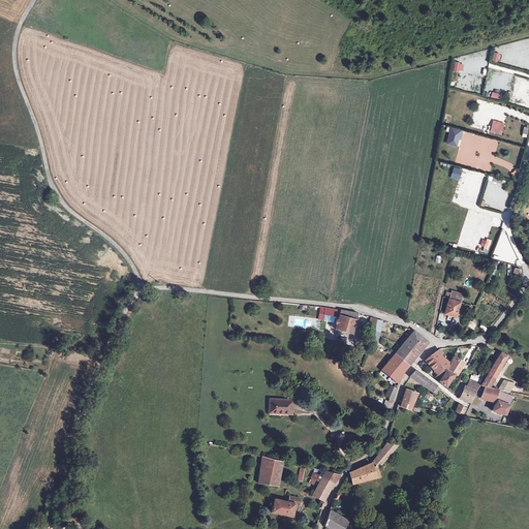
[(455,62),(454,71),(463,72),(464,63),(455,62)]
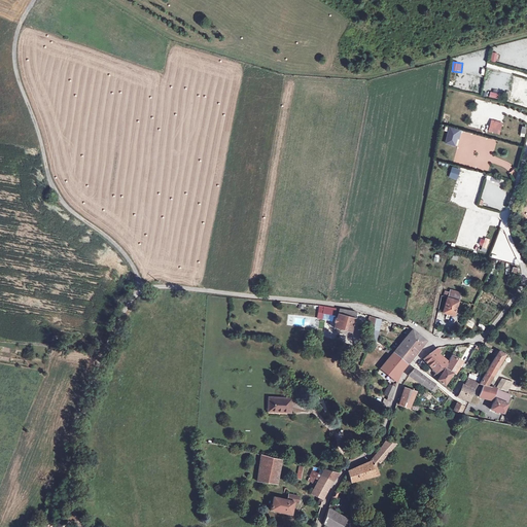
[(480,77),(482,70),(473,68),(471,76),(480,77)]
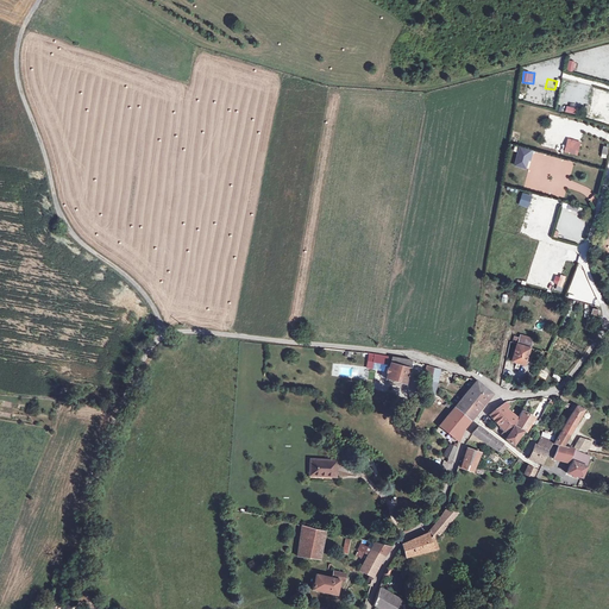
[(564,152),(578,156),(582,144),(573,143),(566,142),(564,152)]
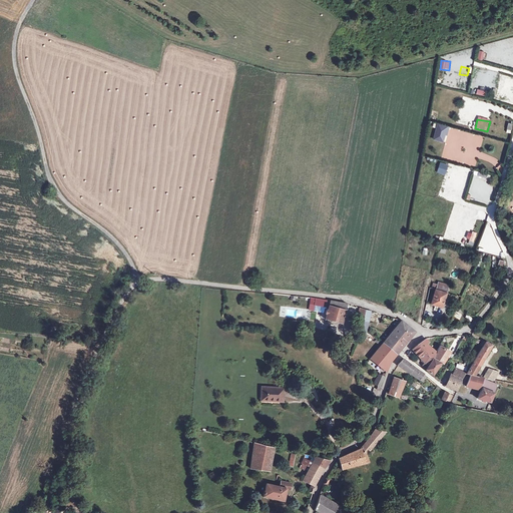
[(437,128),(434,139),(445,142),(449,126),(434,122),(433,127),(437,128)]
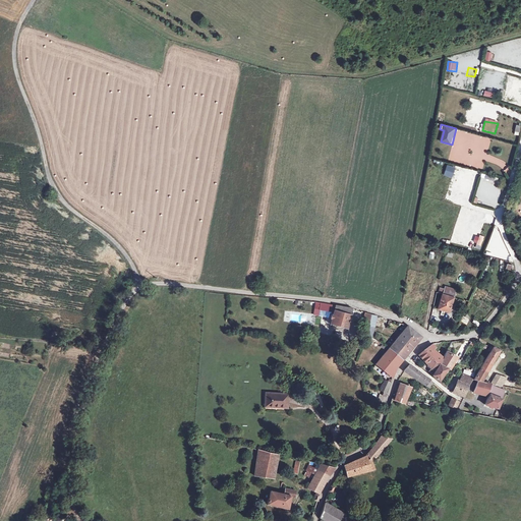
[(444,175),(452,178),(456,167),(447,165),(444,175)]
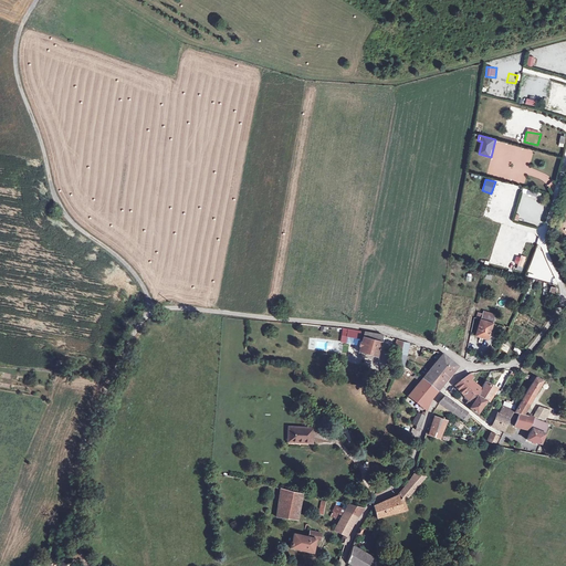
[(515,201),(519,186),(495,180),(494,185),(499,186),(498,190),(503,191),(502,196),(498,195),(498,197),(503,198),(515,201)]
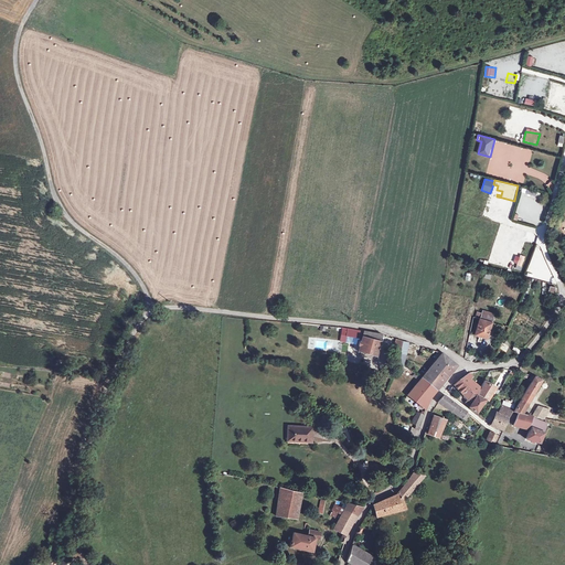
[(516,269),(522,270),(525,256),(520,255),(516,269)]
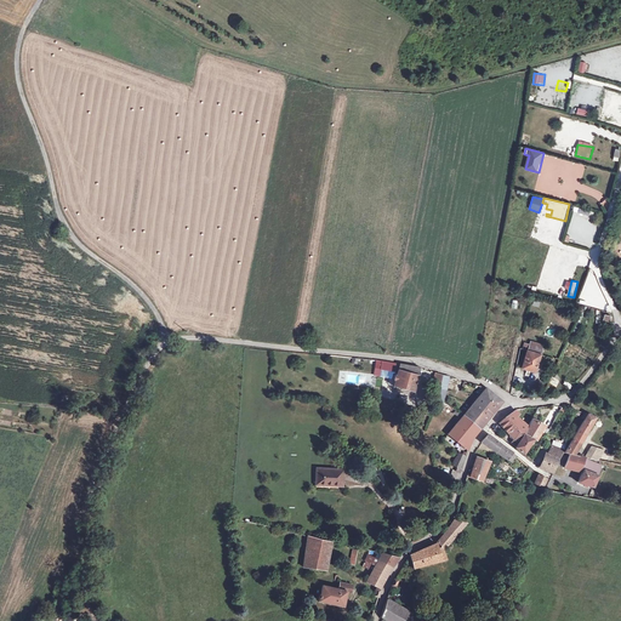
[(529,342),(523,366),(537,370),(543,347),(529,342)]
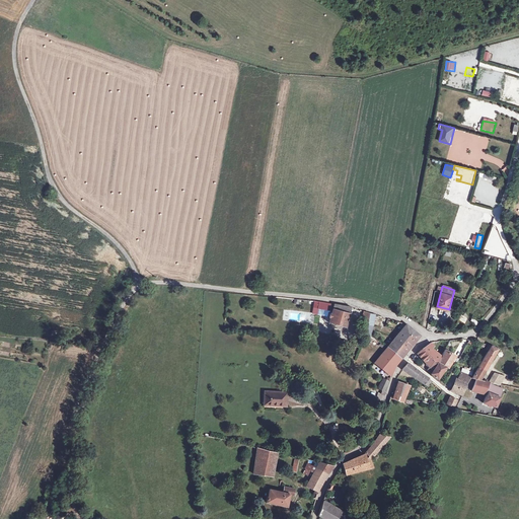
[(319,310),(334,312),(336,306),(320,303),(319,310)]
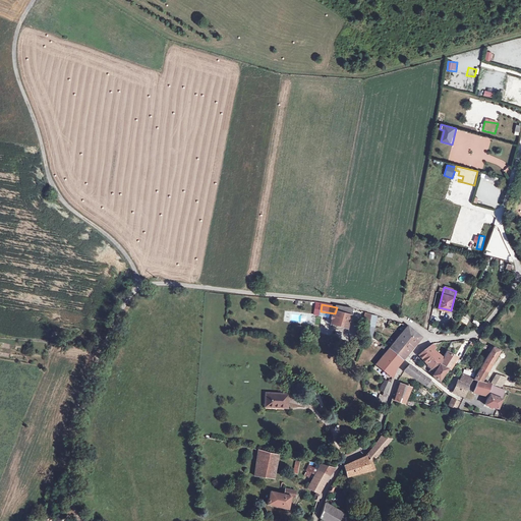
[(337,307),(335,313),(334,316),(333,315),(331,320),(333,320),(332,325),(348,330),(352,315),(351,315),(352,310),(337,307)]
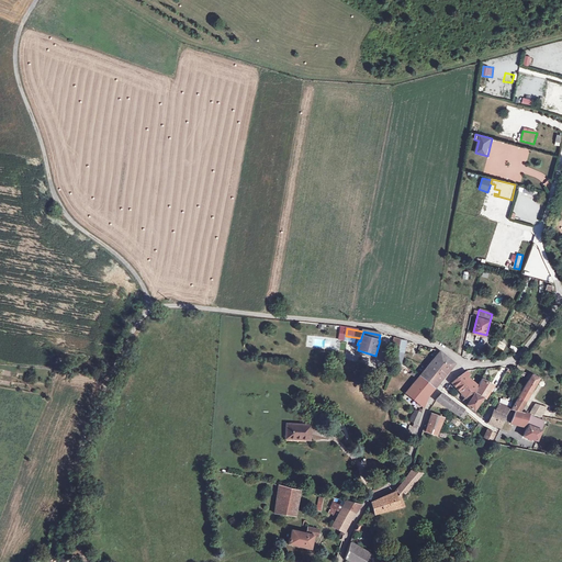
[(395,362),(402,366),(407,341),(400,339),(395,362)]
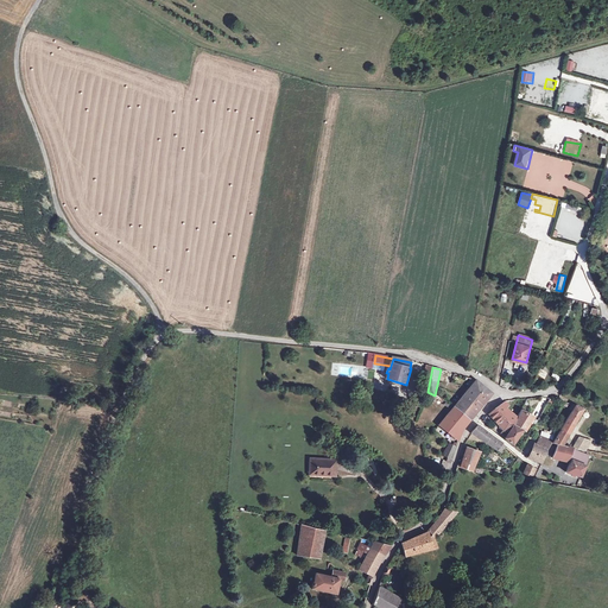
[(540,368),(538,375),(546,379),(549,372),(540,368)]
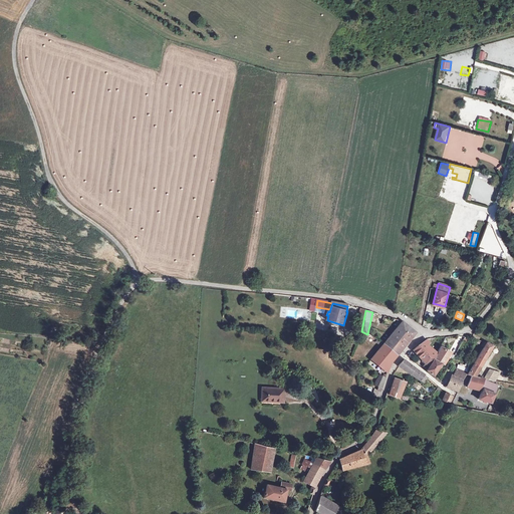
[(403,322),(384,344),(398,354),(416,332),(403,322)]
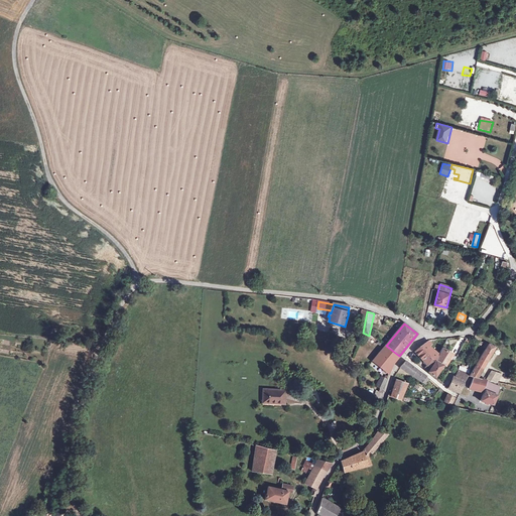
[(430,357),(434,360),(438,354),(428,347),(430,344),(427,342),(420,347),(430,357)]
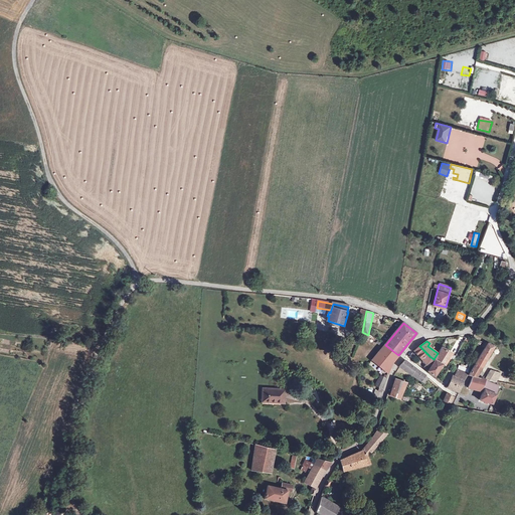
[(482,370),(483,369),(495,348),(486,342),(483,347),(486,348),(469,376),(473,377),(478,378),(482,370)]
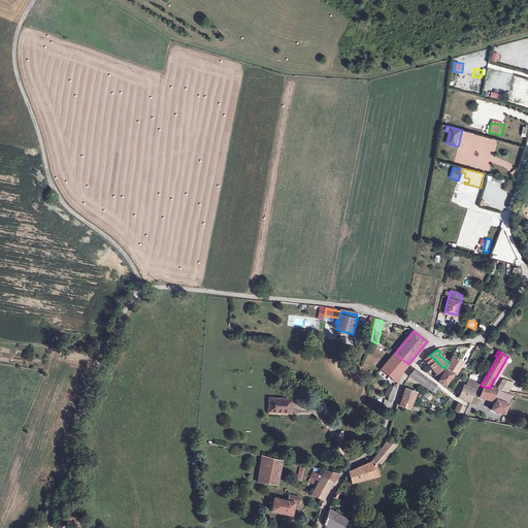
[(383,369),(398,383),(401,371),(408,364),(395,354),(383,369)]
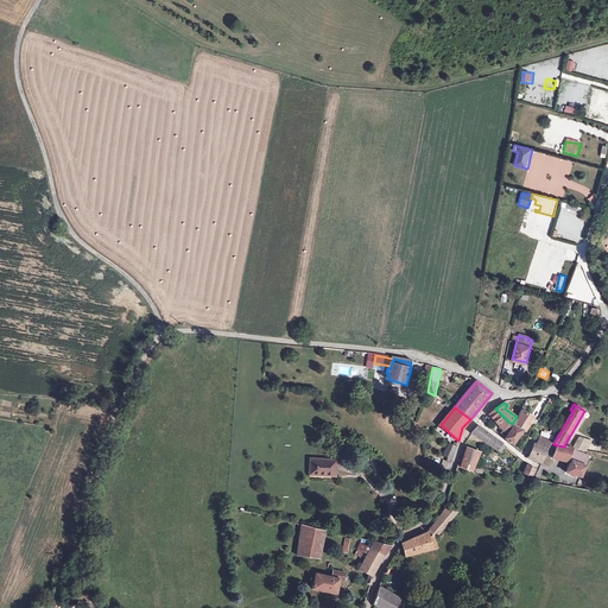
[(496,434),(505,438),(512,424),(507,420),(495,409),(488,415),(502,430),(501,431),(499,430),(496,434)]
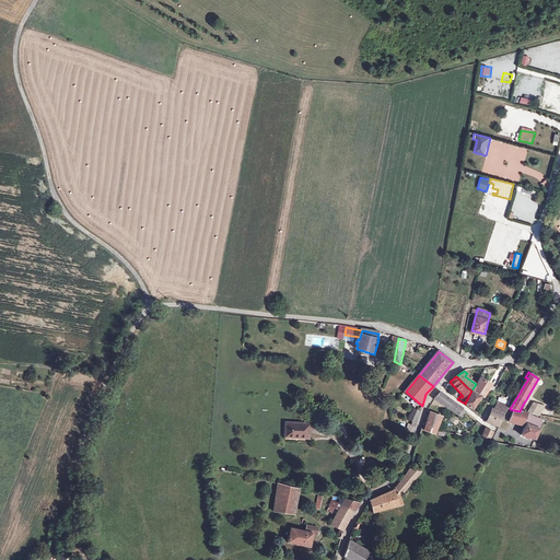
[(476,384),(471,391),(465,404),(475,413),(471,409),(489,383),(480,376),(476,384)]
